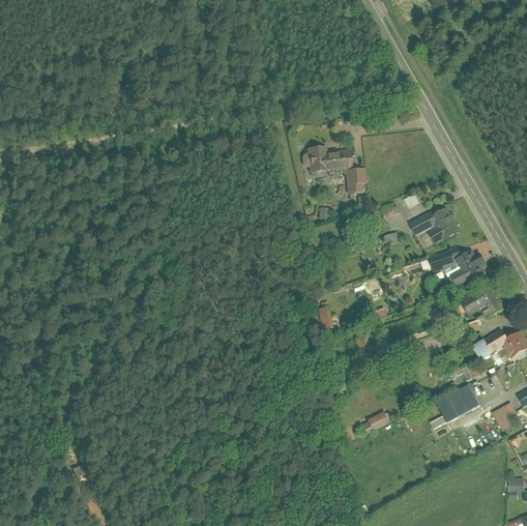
[(324,144),(304,146),(305,151),(301,151),(299,154),(300,162),(303,165),(306,165),(308,171),(311,175),(321,174),(324,171),(324,168),(343,167),(345,193),(361,191),(360,182),(363,181),(362,166),(349,167),(348,147),(335,148),(337,151),(325,152),(324,144)]
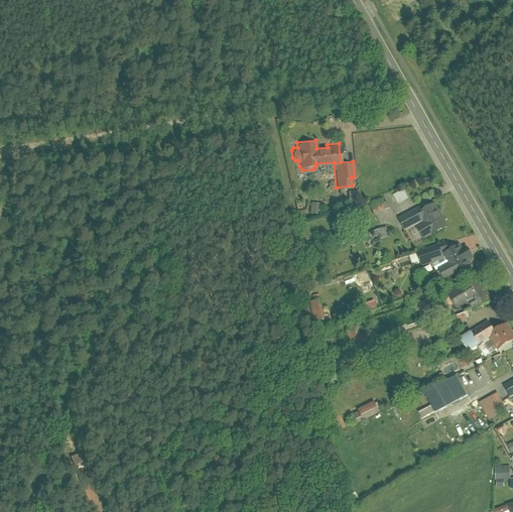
[(401,185),(391,192),(396,200),(406,194),(401,185)]
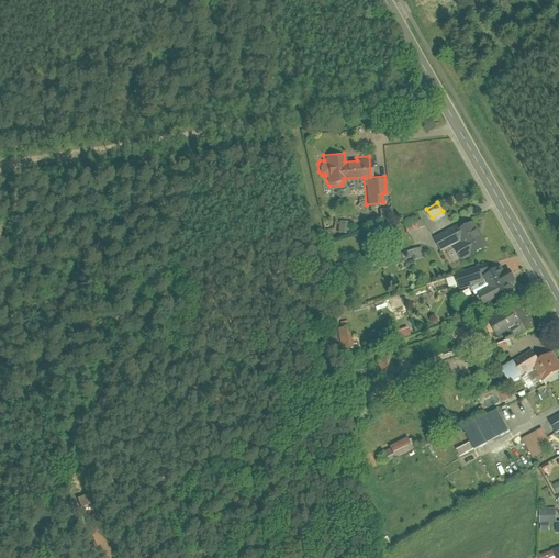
[(415,213),(400,219),(403,229),(418,223),(415,213)]
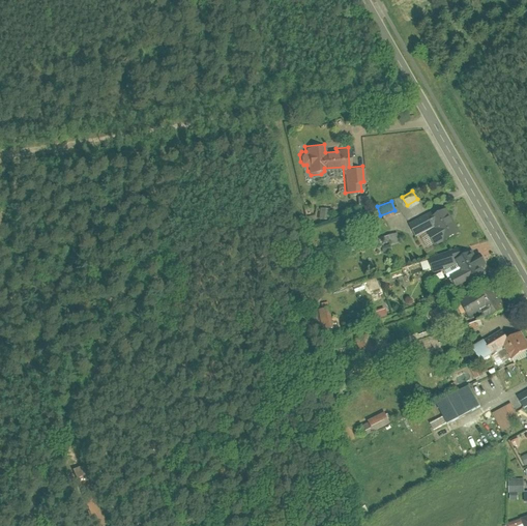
[(444,202),(408,221),(415,232),(433,223),(435,226),(426,231),(433,243),(459,229),(444,202)]
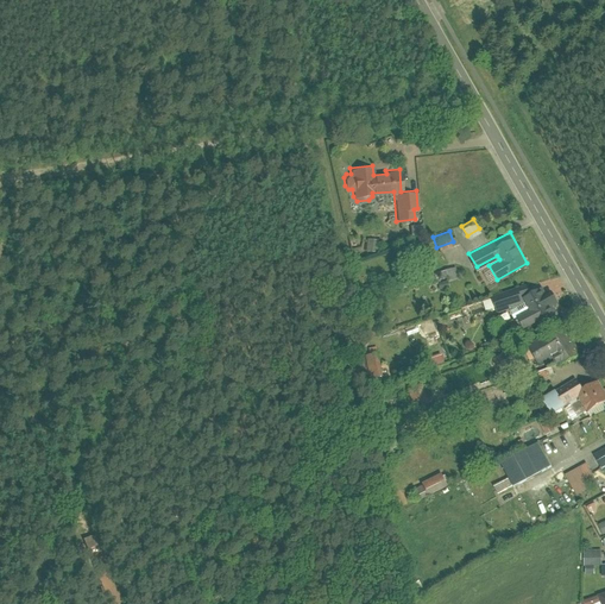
[(377,238),(365,236),(363,247),(375,250),(377,238)]
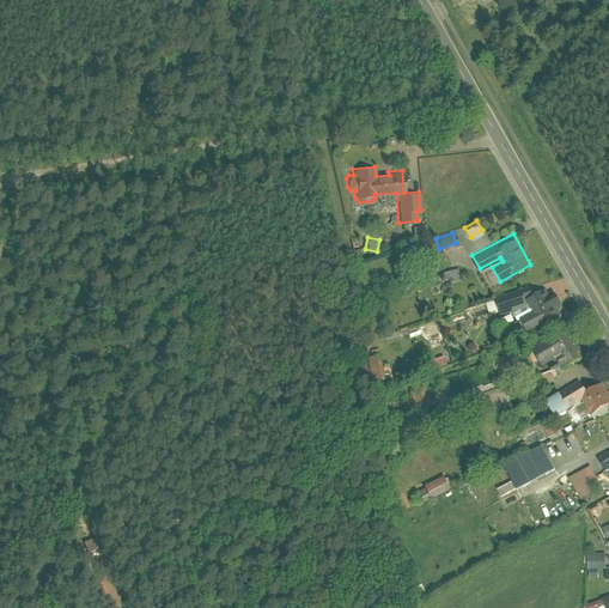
[(458,263),(434,268),(438,287),(450,285),(449,279),(461,277),(458,263)]
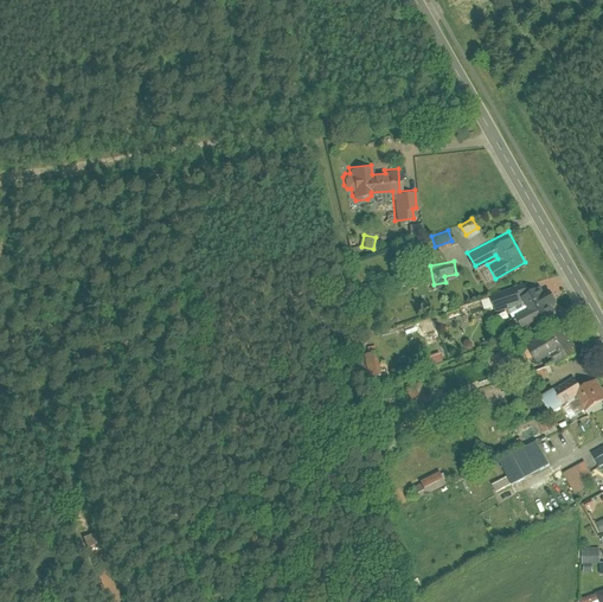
[(536,279),(488,293),(495,309),(507,305),(515,327),(540,318),(537,311),(550,306),(536,279)]
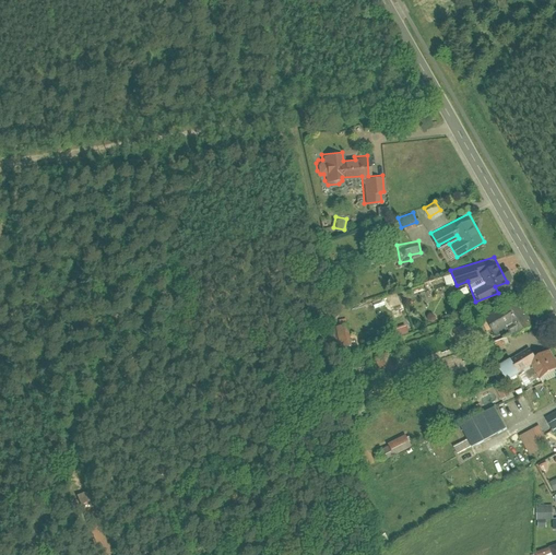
[(518,299),(485,316),(493,331),(506,323),(510,331),(529,322),(518,299)]
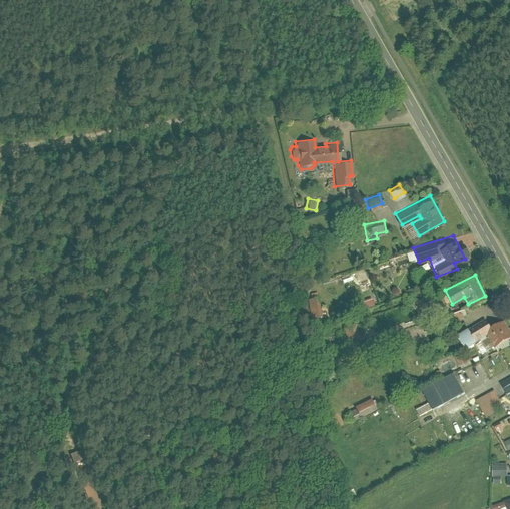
[(317,294),(307,295),(308,314),(318,314),(317,294)]
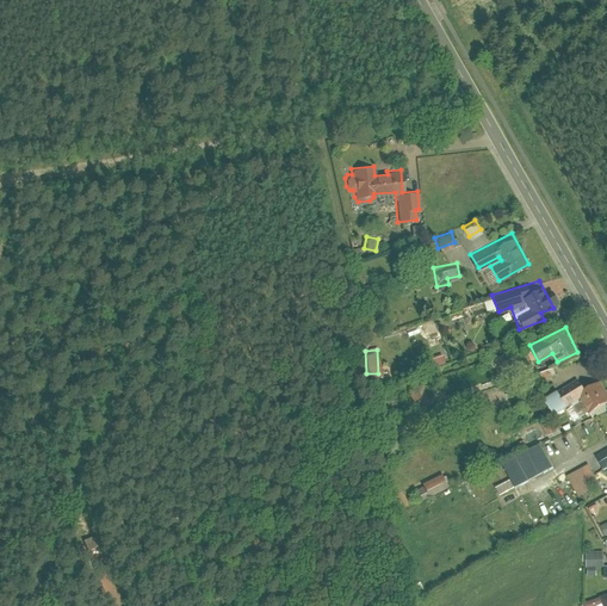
[(420,358),(423,366),(441,359),(438,351),(420,358)]
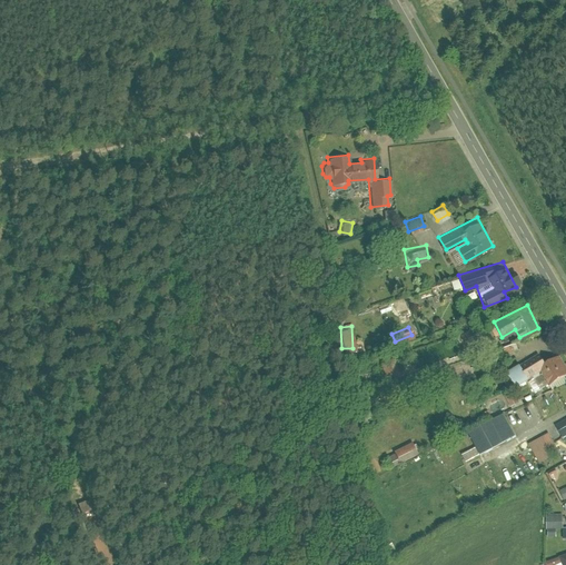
[(500,350),(513,346),(510,339),(498,345),(500,350)]
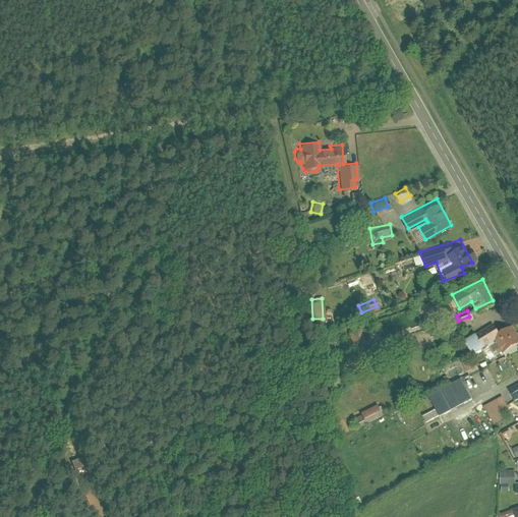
[(492,322),(473,332),(480,344),(493,337),(500,348),(517,338),(517,336),(511,323),(497,331),(492,322)]
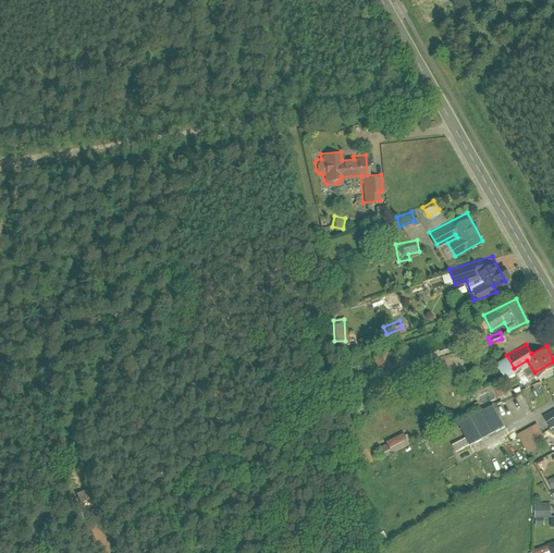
[(384,349),(371,353),(377,368),(389,365),(384,349)]
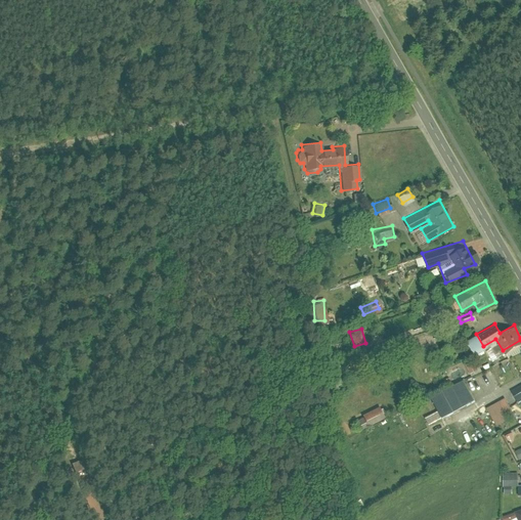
[(483,346),(476,334),(465,341),(472,354),(484,348),(483,346)]
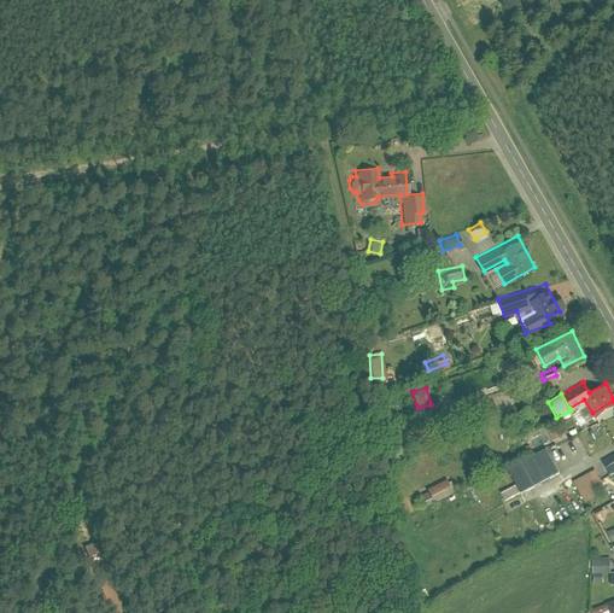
[(584,400),(569,408),(571,410),(578,424),(592,413),(584,400)]
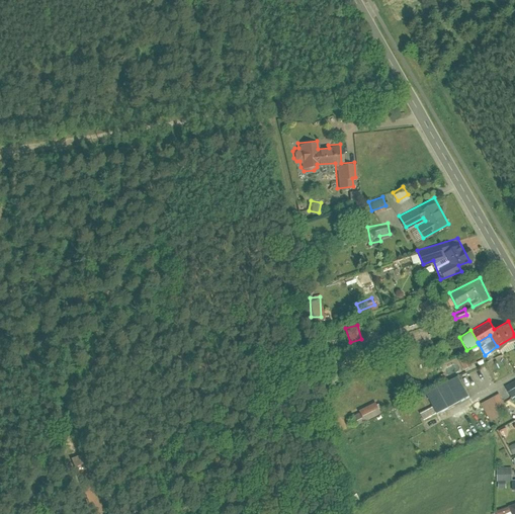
[(514,336),(497,346),(500,351),(514,344),(514,336)]
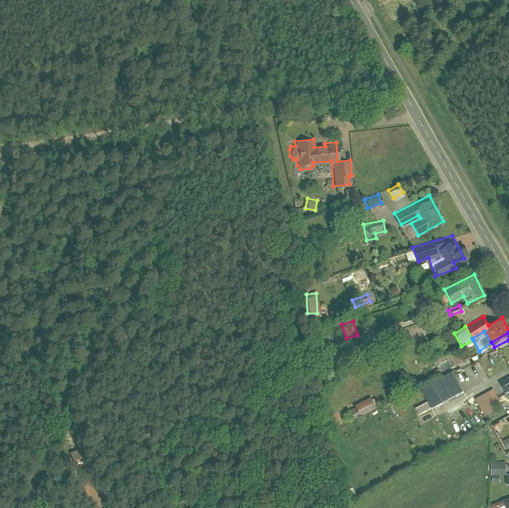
[(508,373),(496,380),(501,389),(508,386),(508,388),(508,373)]
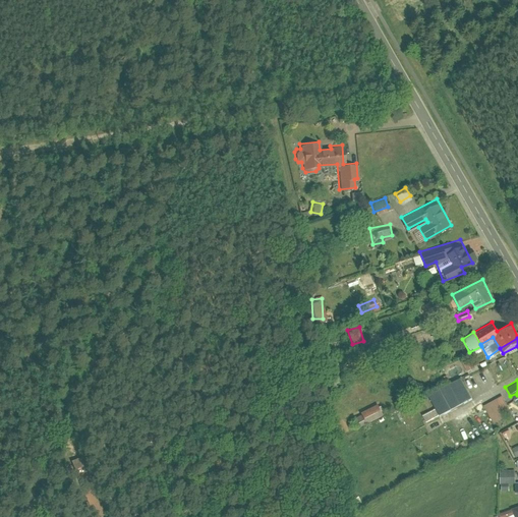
[(458,381),(424,398),(430,410),(419,416),(422,422),(467,400),(458,381)]
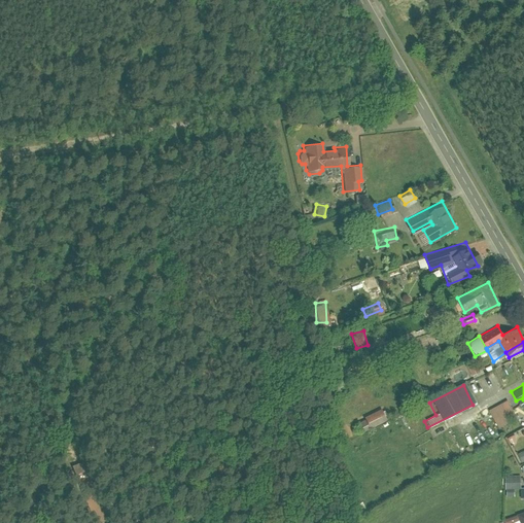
[(503,398),(487,407),(499,430),(522,419),(518,411),(512,414),(503,398)]
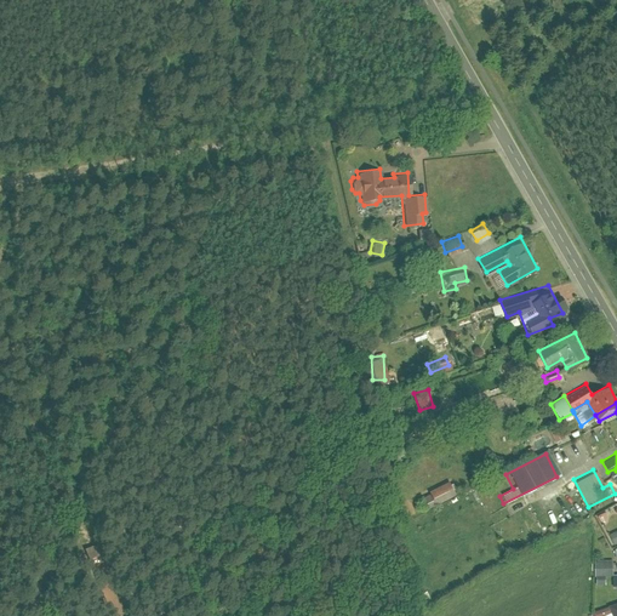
[(445,483),(424,492),(426,495),(418,498),(421,503),(449,492),(445,483)]
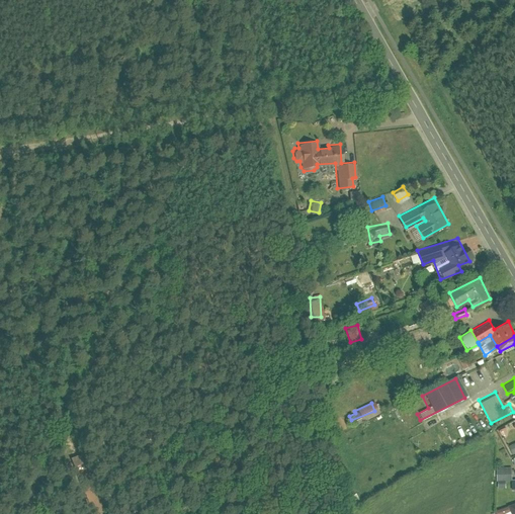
[(514,447),(513,443),(505,447),(509,455),(514,452),(514,447)]
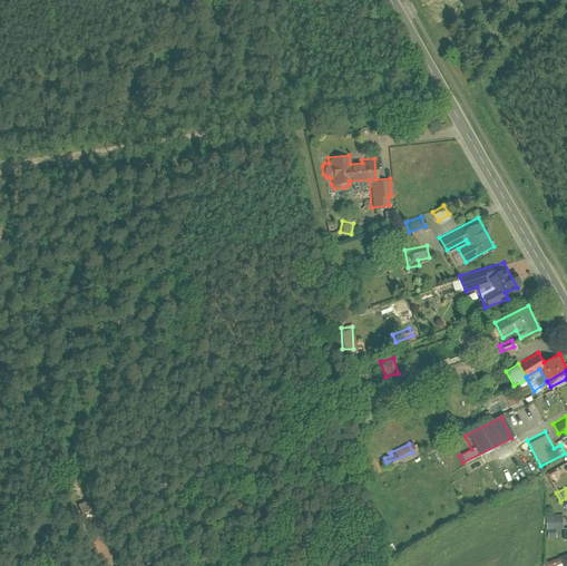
[(559,516),(546,516),(546,530),(559,532),(559,516)]
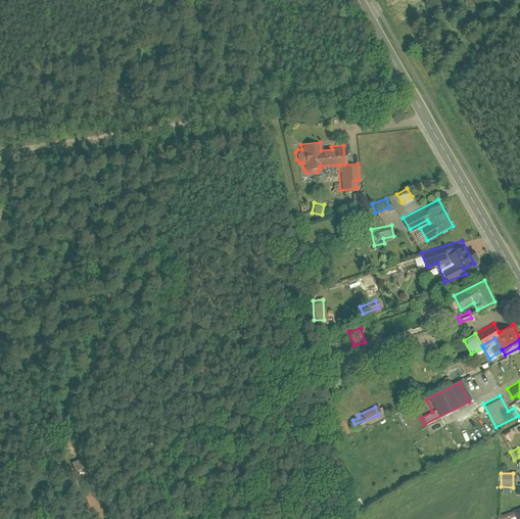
[(519,518),(519,508),(505,515),(507,518),(519,518)]
